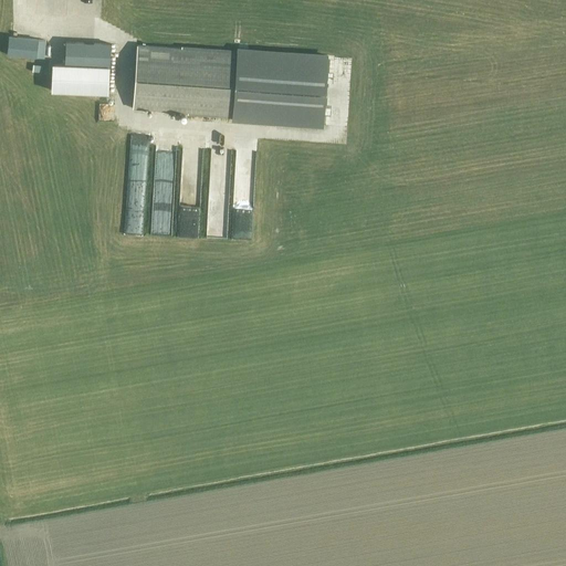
[(8,53),(8,54),(37,58),(39,39),(9,35),(8,53)]
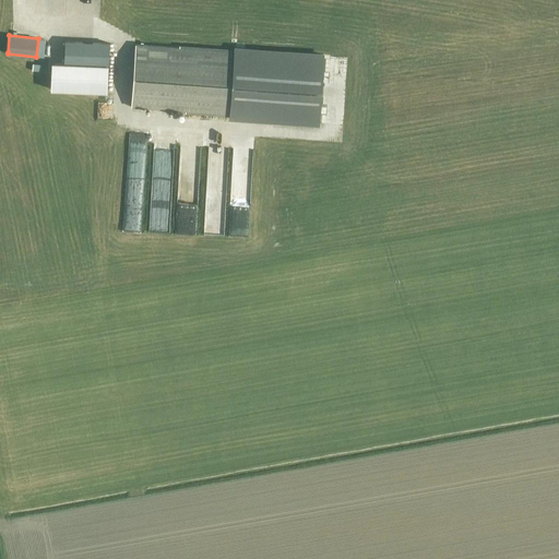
[(108,43),(66,42),(64,63),(52,63),(51,90),(107,91),(108,43)]
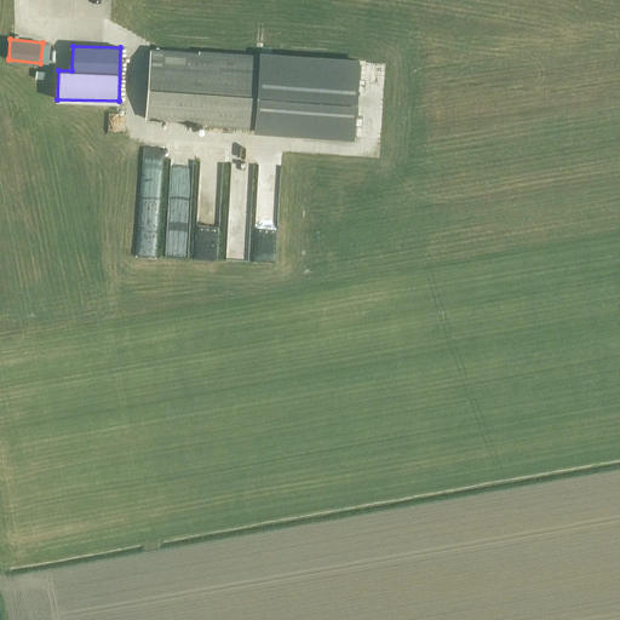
[(256,132),(285,133),(354,138),(360,58),(262,52),(260,57),(150,50),(145,119),(256,126),(256,132)]
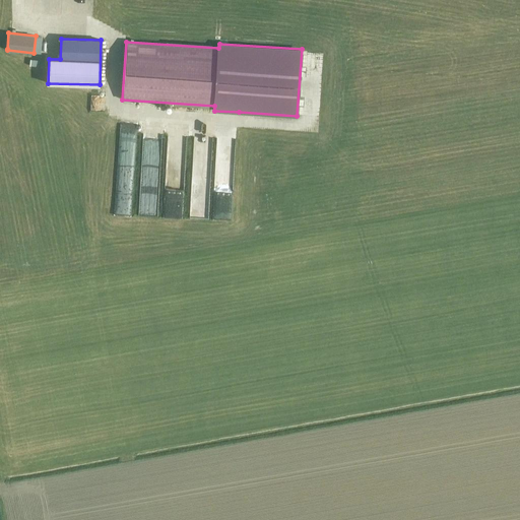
[(113,213),(126,213),(131,136),(118,135),(113,213)]
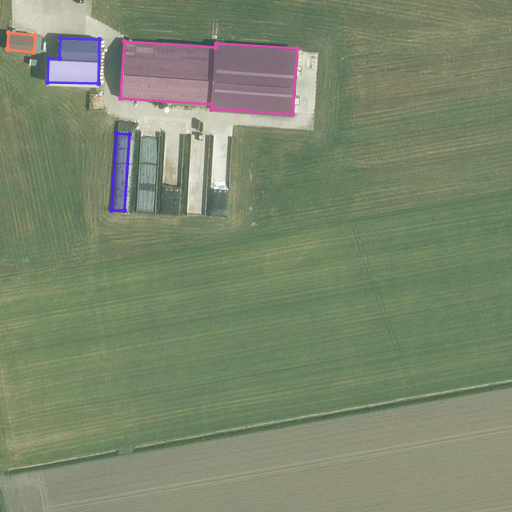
[(202,153),(190,152),(186,212),(202,213),(205,165),(201,165),(202,153)]
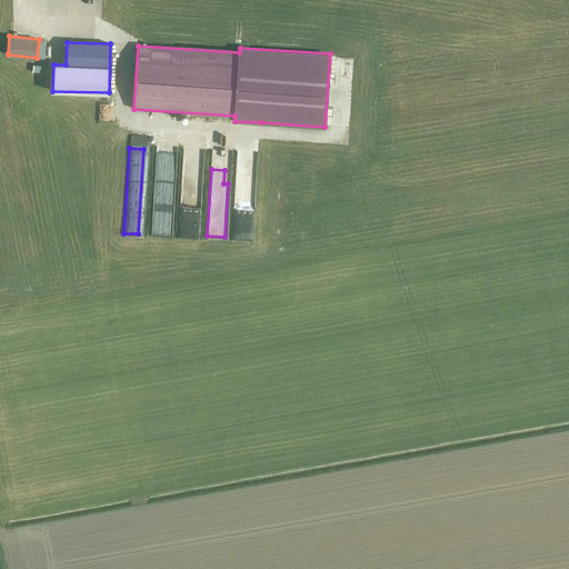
[(198,180),(181,179),(179,236),(195,237),(198,180)]
